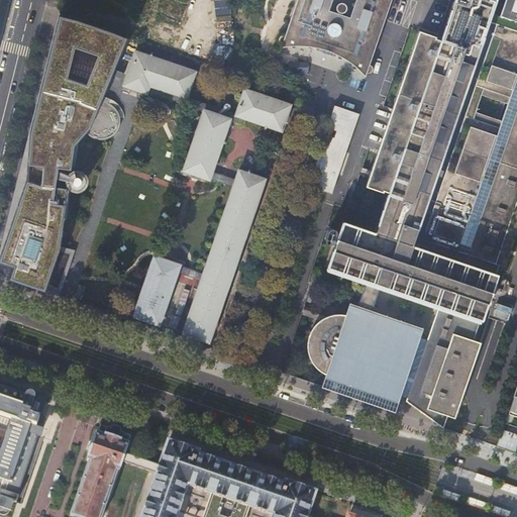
[(252,0),(247,16),(266,22),(273,0),(252,0)]
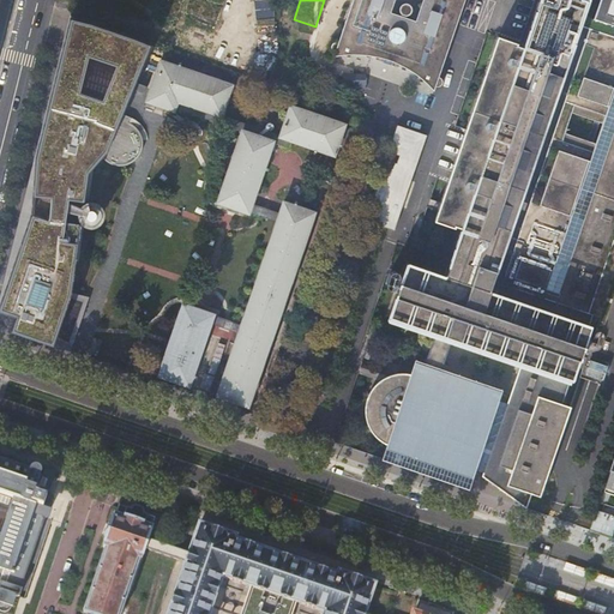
[(391,61),(402,66),(411,72),(422,80),(431,88),(433,90),(434,84),(437,86),(438,85),(440,85),(441,83),(441,80),(441,78),(439,77),(437,76),(462,0),(353,0),(339,42),(337,41),(335,42),(332,43),(331,44),(331,47),(331,49),(332,52),(336,53),(333,58),(344,55),(356,55),(369,55),(381,58),(380,64),(384,65),(387,66),(390,60),(391,61)]
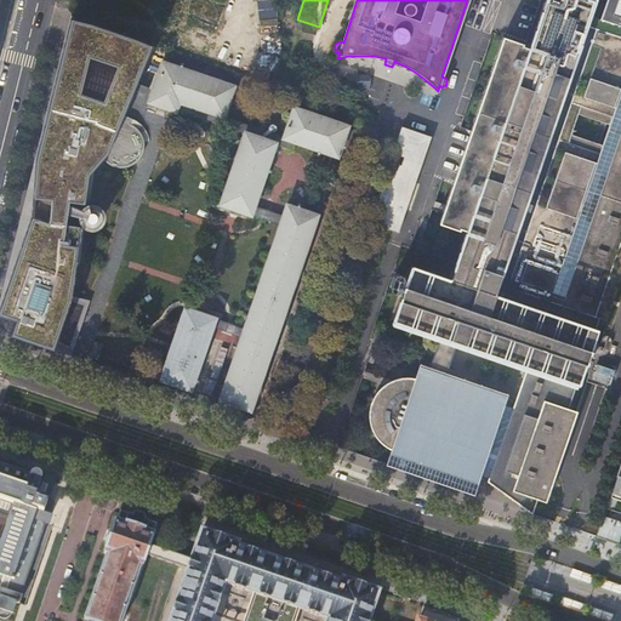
[(389,448),(386,463),(433,480),(446,485),(474,494),(480,474),(489,477),(488,480),(533,514),(539,499),(548,497),(553,485),(543,482),(577,383),(581,383),(599,328),(593,325),(620,235),(620,26),(587,15),(592,0),(541,0),(527,50),(520,47),(522,46),(502,39),(438,226),(459,232),(459,231),(465,232),(448,279),(410,266),(392,322),(439,337),(429,368),(420,365),(416,379),(409,377),(404,377),(397,377),(392,380),(382,385),(376,391),(374,394),(370,405),(369,410),(369,417),(371,427),(374,433),(377,438),(382,443),(386,445),(389,448)]
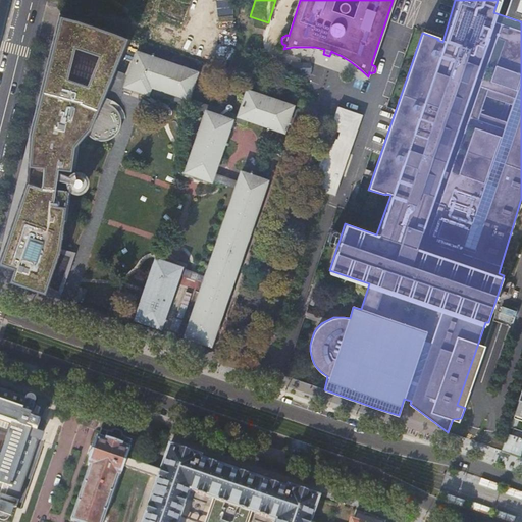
[(28,275),(60,294),(75,252),(49,243),(68,189),(70,193),(73,196),(77,198),(82,199),(86,197),(89,194),(91,191),(92,186),(90,180),(87,177),(84,174),(77,174),(73,175),(89,138),(93,140),(98,142),(106,142),(113,140),(118,136),(120,132),(122,126),(122,123),(122,119),(125,119),(124,113),(122,109),(119,105),(114,101),(108,99),(131,42),(59,17),(0,255),(0,261),(29,272),(28,275)]
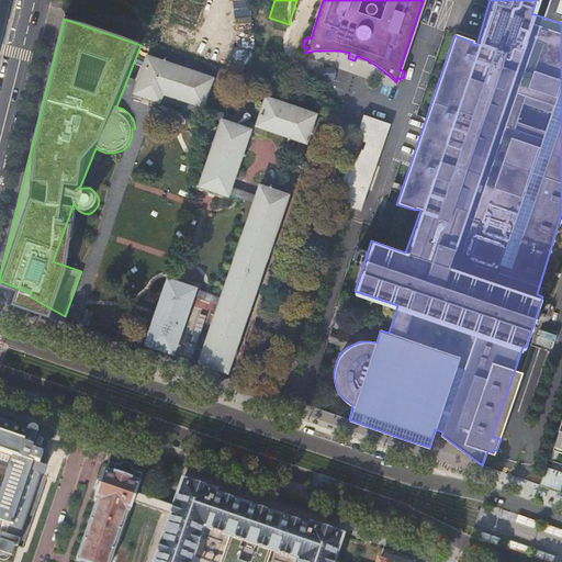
[(212,78),(148,56),(135,94),(160,103),(161,100),(173,104),(200,113),(212,78)]
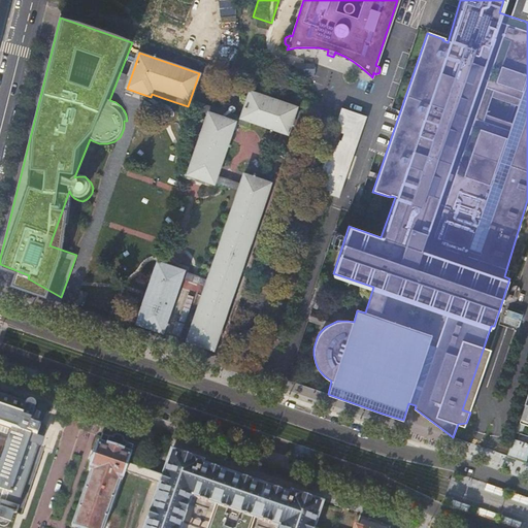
[(315,69),(315,65),(296,65),(296,75),(315,75),(315,69)]
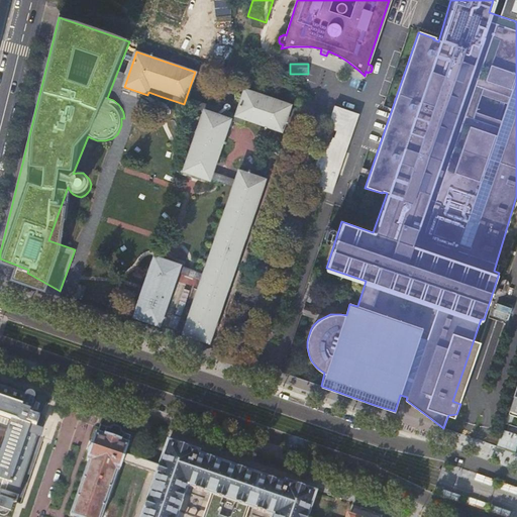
[(289,105),(243,89),(234,115),(281,131),(289,105)]
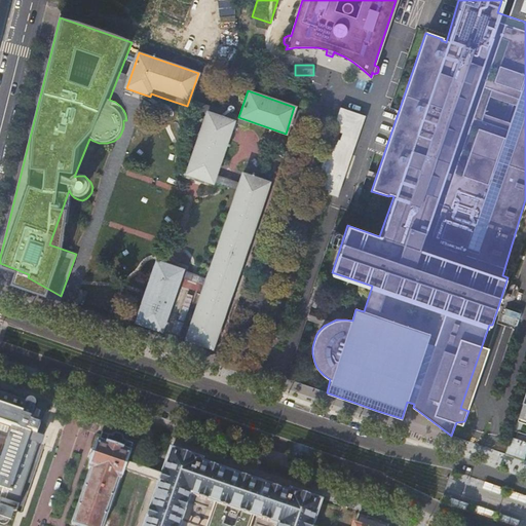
[(365,117),(339,108),(331,132),(341,135),(338,141),(329,138),(311,190),(337,198),(365,117)]
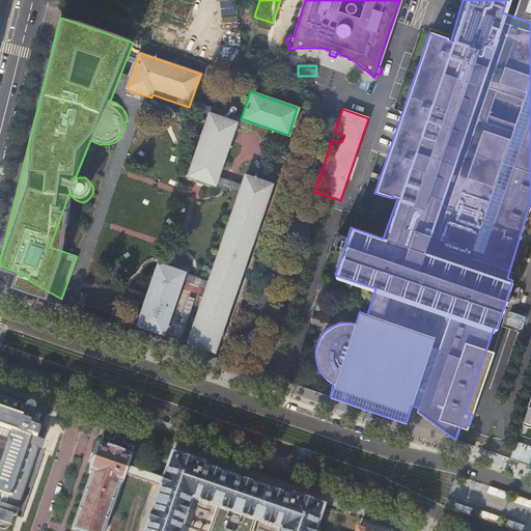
[(189,176),(214,185),(236,123),(211,115),(189,176)]
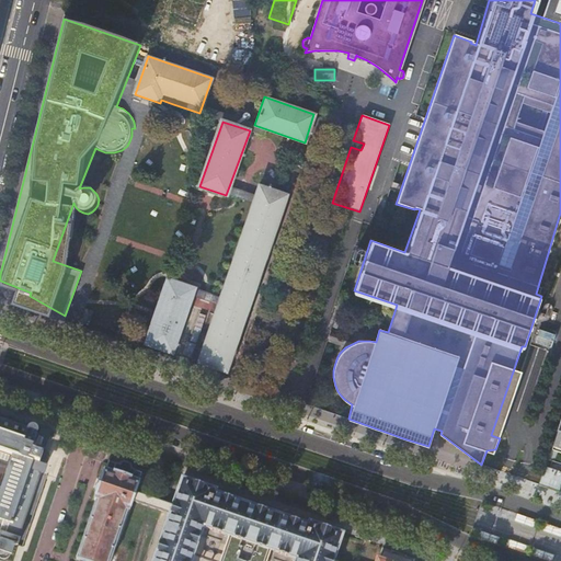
[(217,305),(197,363),(229,374),(290,196),(259,185),(219,297),(217,305)]
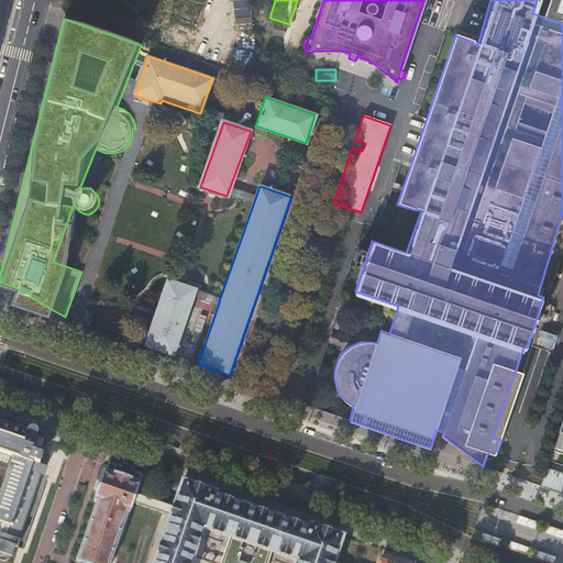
[(199,289),(167,278),(155,313),(144,344),(177,355),(197,298),(199,291),(199,289)]
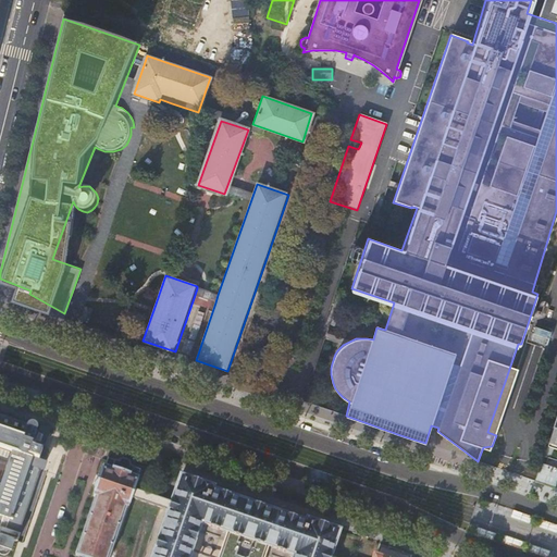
[(195,295),(215,302),(218,295),(197,288),(195,295)]
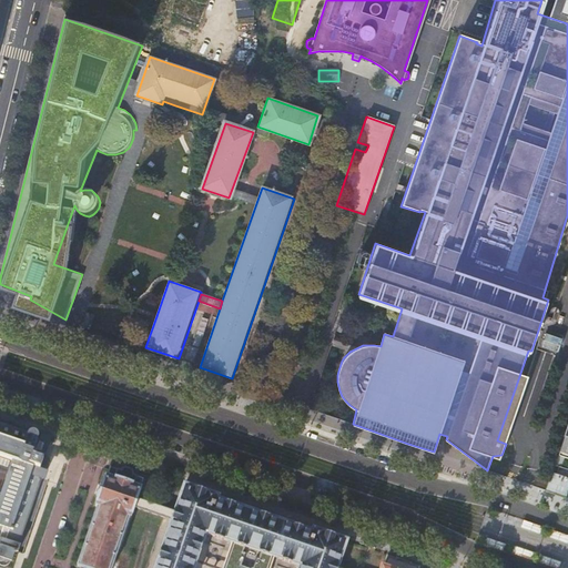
[(192,363),(196,350),(189,346),(184,359),(192,363)]
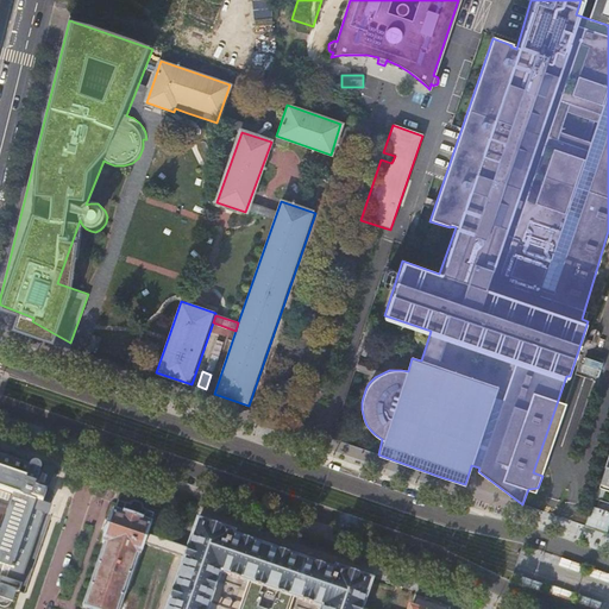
[(0,604),(1,606),(4,607),(6,607),(8,606),(11,603),(12,601),(13,602),(17,592),(18,592),(18,591),(20,591),(23,585),(22,585),(26,573),(24,573),(44,515),(45,515),(49,506),(44,504),(48,493),(38,489),(42,477),(43,472),(41,471),(42,470),(60,476),(61,471),(38,463),(33,463),(31,464),(30,466),(0,456),(0,604)]
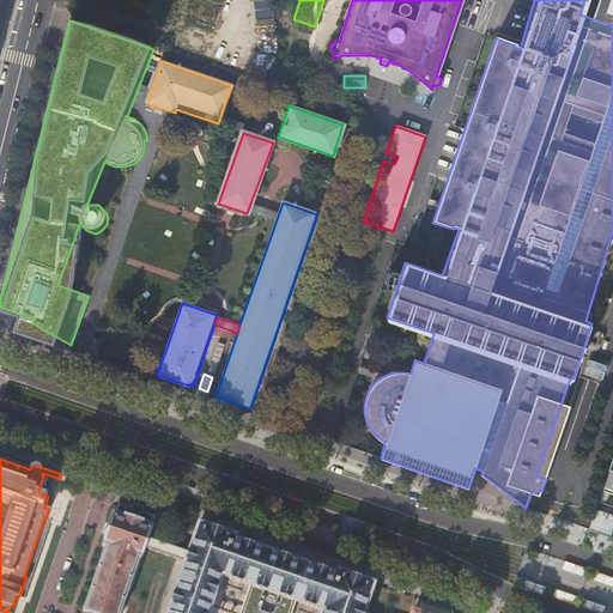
[(612,492),(612,471),(608,471),(602,490),(612,492)]
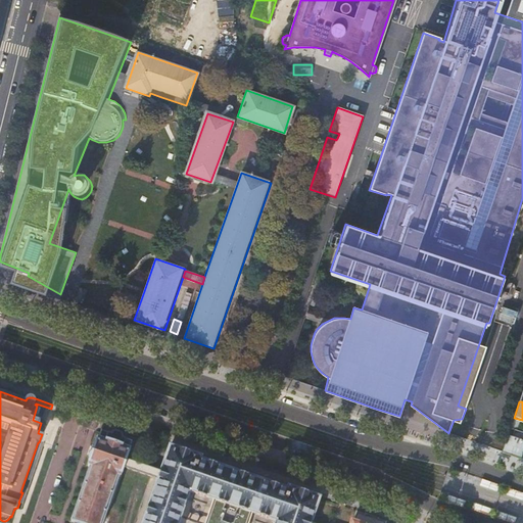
[(505,452),(521,458),(522,448),(522,427),(522,430),(520,431),(513,429),(510,438),(507,437),(503,452),(505,452)]
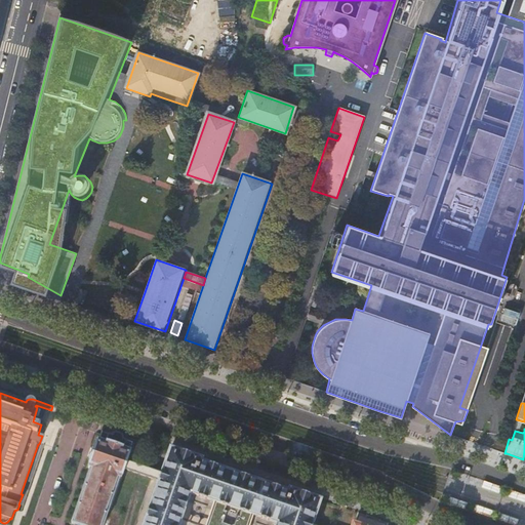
[(146,476),(159,481),(162,472),(130,460),(129,461),(127,460),(130,450),(133,442),(123,439),(123,436),(122,434),(116,432),(113,433),(113,435),(103,432),(99,440),(98,440),(95,448),(93,448),(89,457),(91,458),(88,468),(90,468),(71,523),(76,524),(75,524),(103,524),(106,518),(120,478),(121,479),(124,469),(146,476)]
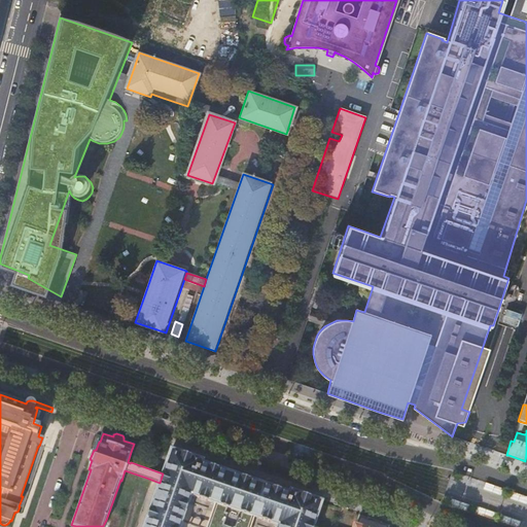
[(191,456),(182,454),(182,455),(171,450),(163,473),(160,483),(143,526),(179,526),(181,524),(190,495),(199,498),(199,499),(207,502),(208,501),(216,504),(208,526),(249,526),(253,517),(261,520),(261,521),(270,524),(270,523),(278,526),(277,526),(313,526),(321,502),(310,498),(310,497),(302,495),(290,491),(289,494),(202,464),(203,461),(190,457),(191,456)]
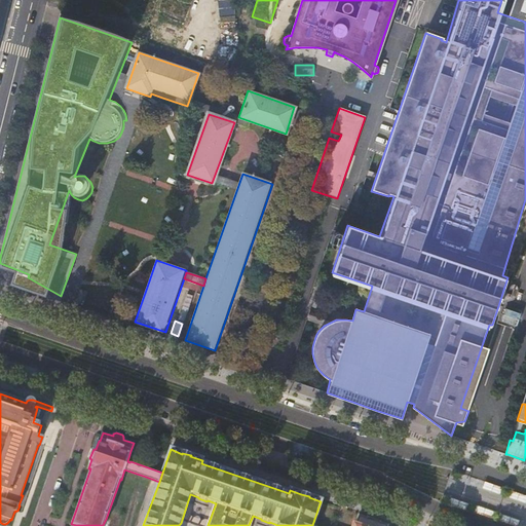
[(503,487),(485,481),(483,488),(500,494),(503,487)]
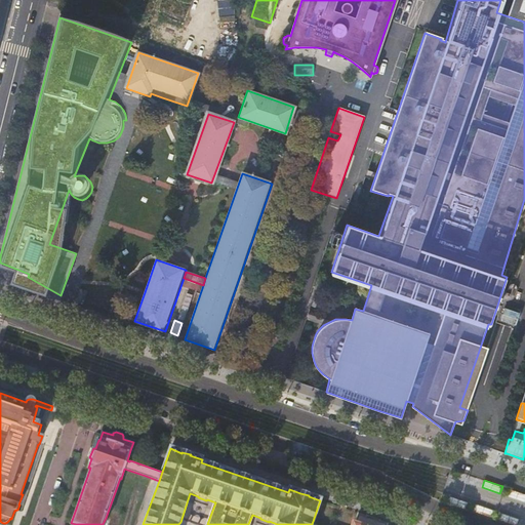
[(524,494),(510,489),(507,495),(524,501),(524,494)]
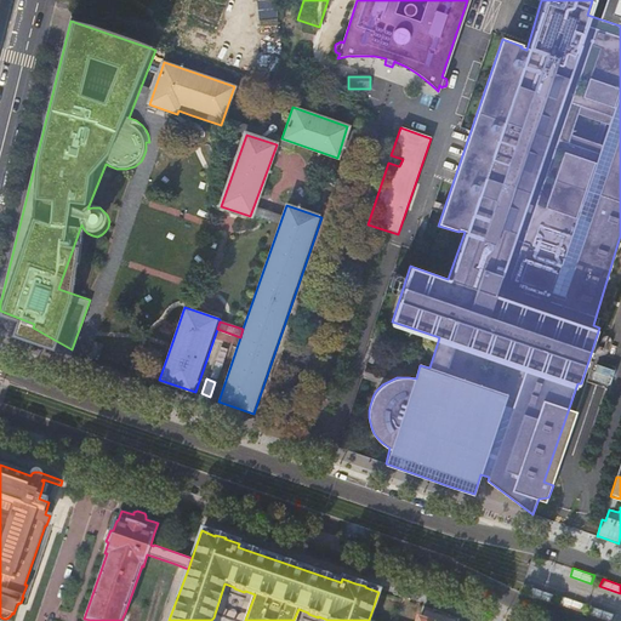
[(553,594),(533,587),(529,594),(551,603),(553,594)]
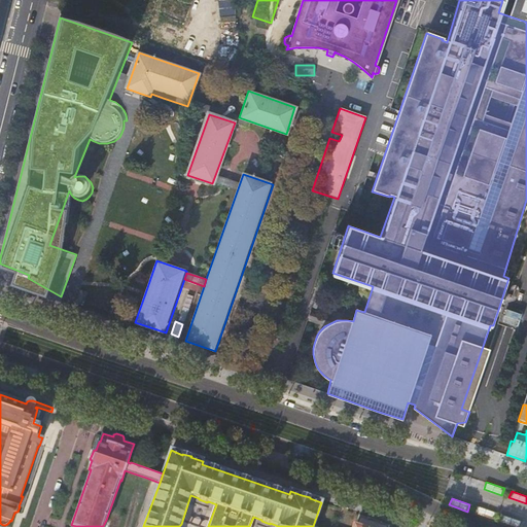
[(495,514),(477,506),(475,514),(493,520),(495,514)]
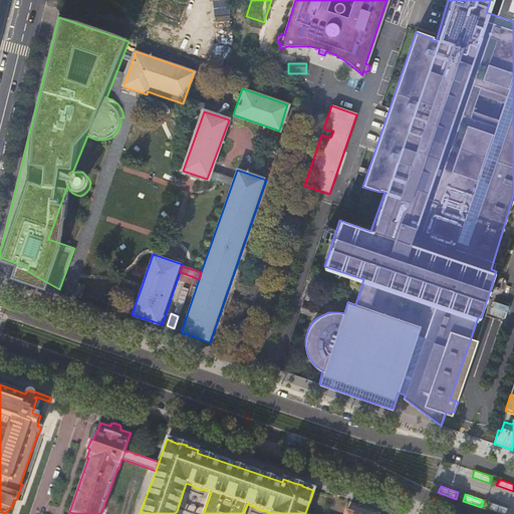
[(488,510),(500,513),(506,513),(508,509),(490,503),(488,510)]
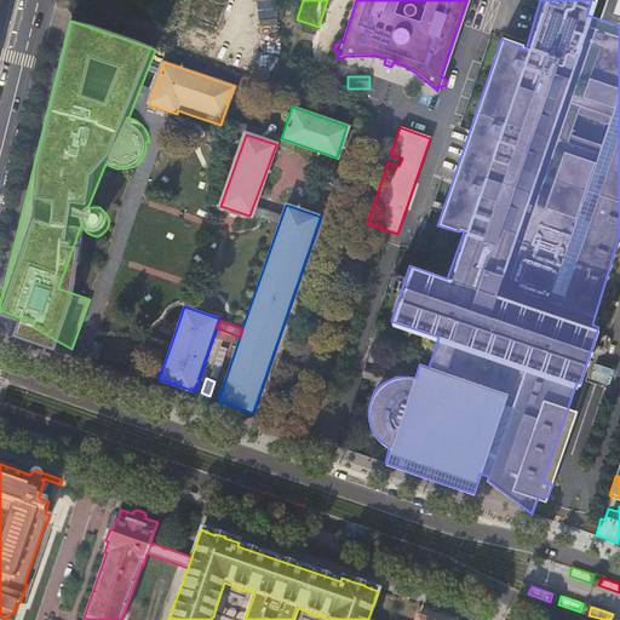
[(457,619),(458,619),(451,618),(452,616),(432,610),(432,612),(423,608),(418,619),(417,619),(415,619),(369,619),(368,619),(457,619)]
